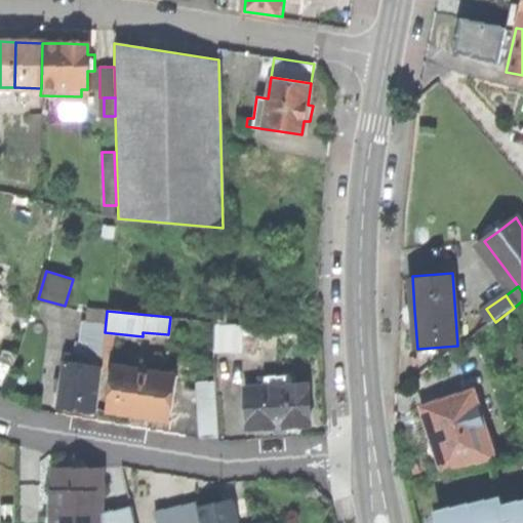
[(215,325),(215,351),(241,352),(242,326),(215,325)]
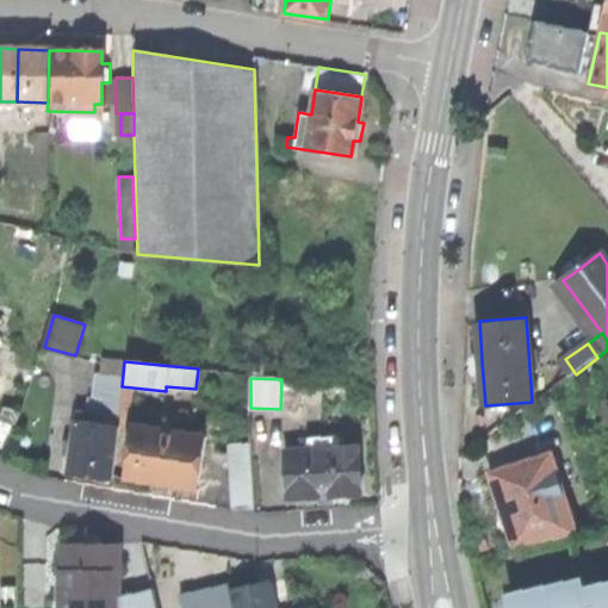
[(103,398),(107,399),(121,401),(122,390),(105,388),(103,398)]
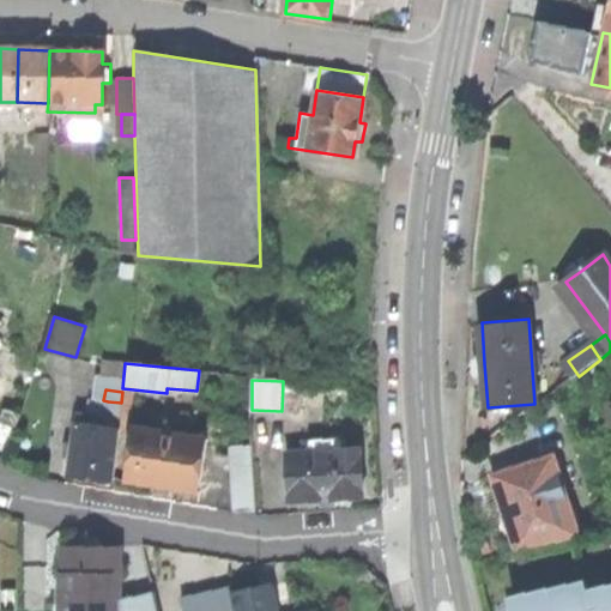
[(108,401),(104,428),(118,429),(121,403),(108,401)]
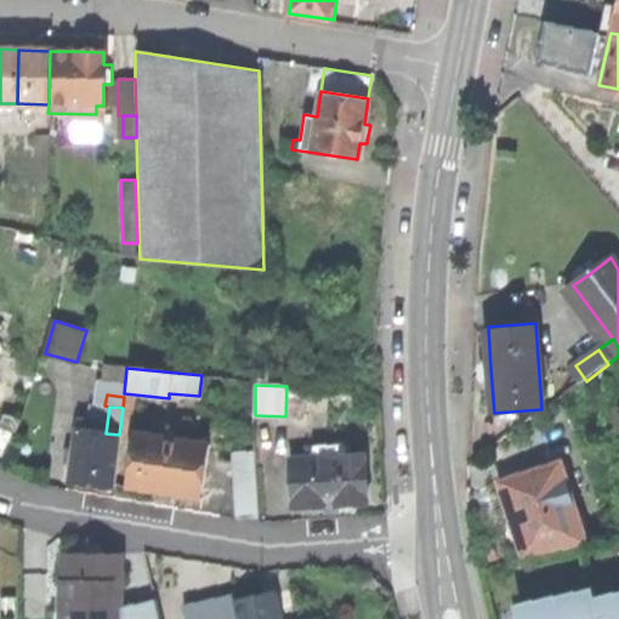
[(0,449),(9,452),(17,420),(0,414),(0,449)]
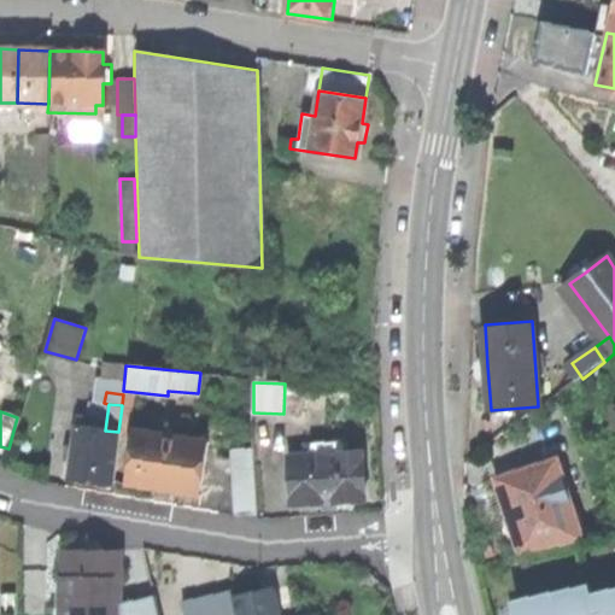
[(74,419),(72,427),(94,429),(95,421),(74,419)]
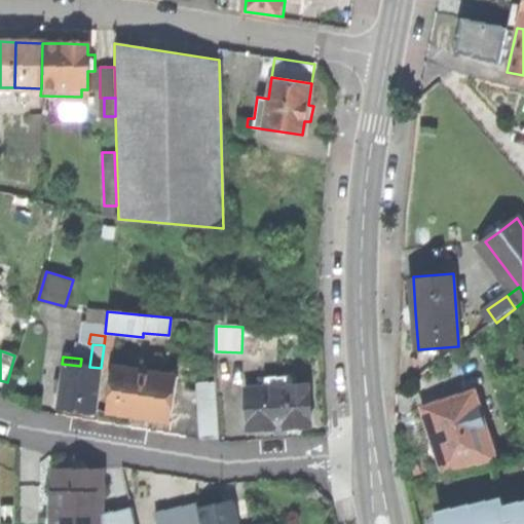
[(76,410),(96,412),(96,408),(98,391),(101,368),(89,367),(80,366),(62,364),(60,380),(59,393),(57,407),(76,410)]
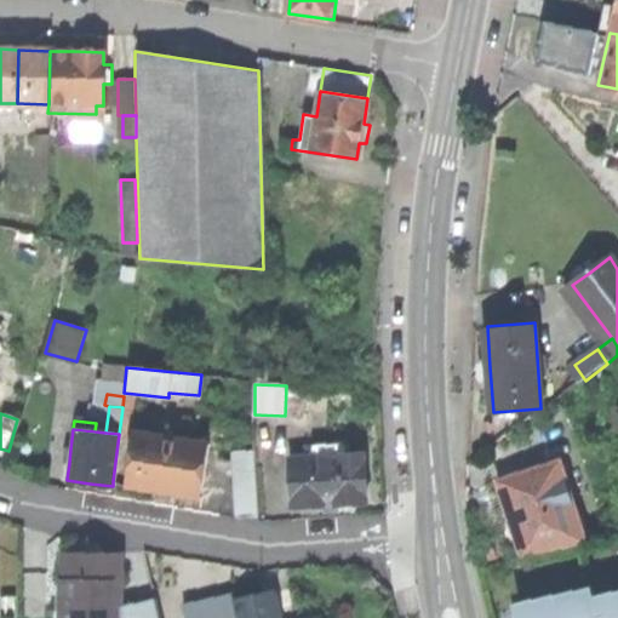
[(130,463),(127,484),(164,488),(201,492),(207,438),(133,429),(130,463)]
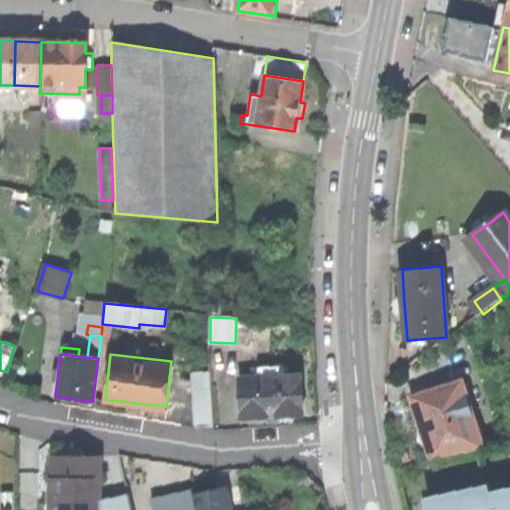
[(255,366),(256,377),(286,375),(285,364),(255,366)]
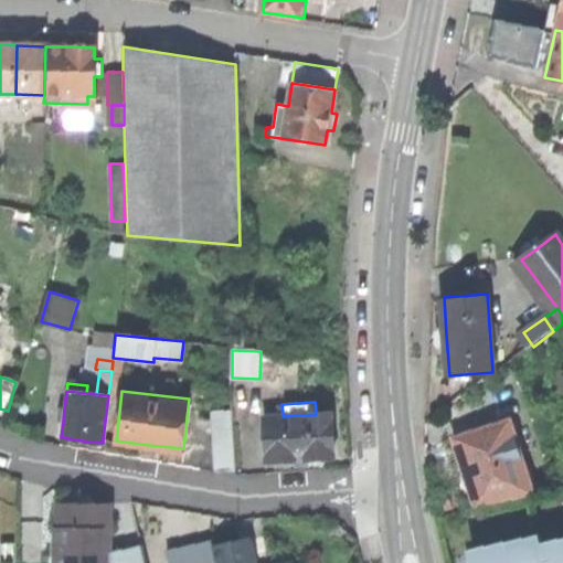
[(264,417),(266,461),(332,457),(331,436),(330,413),(316,414),(283,416),(264,417)]
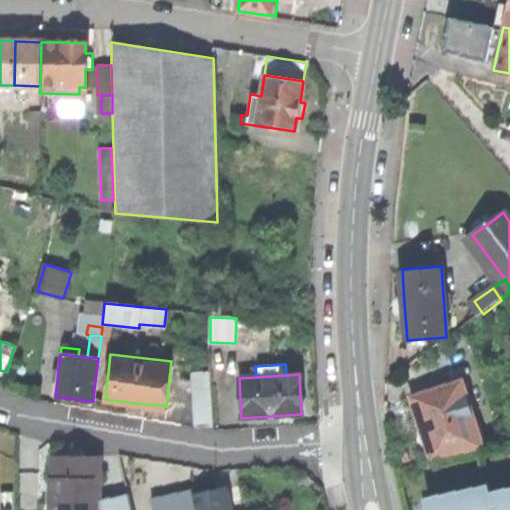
[(93,397),(105,399),(107,382),(95,381),(93,397)]
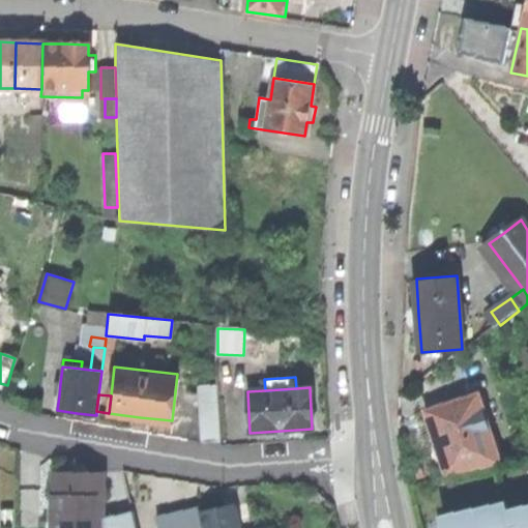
[(478,394),(458,401),(477,459),(480,470),(501,464),(478,394)]
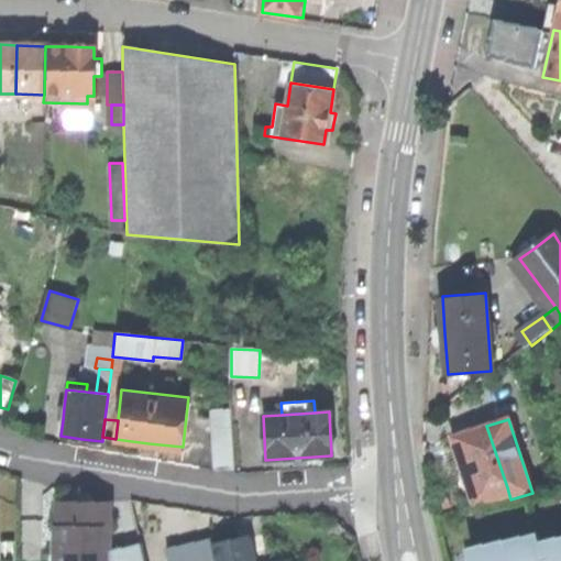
[(461,470),(471,499),(507,487),(486,426),(451,438),(461,470)]
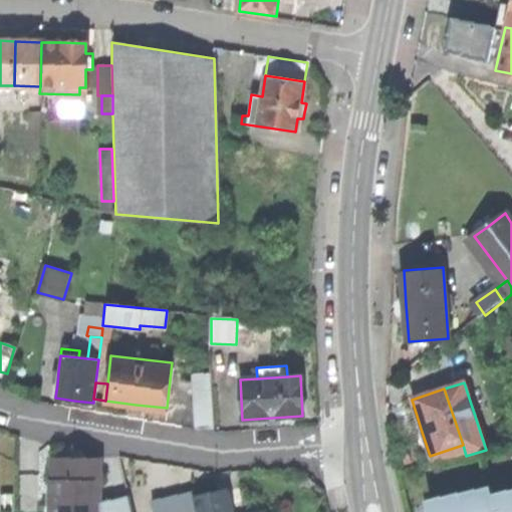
[(194,393),(196,427),(213,426),(211,392),(194,393)]
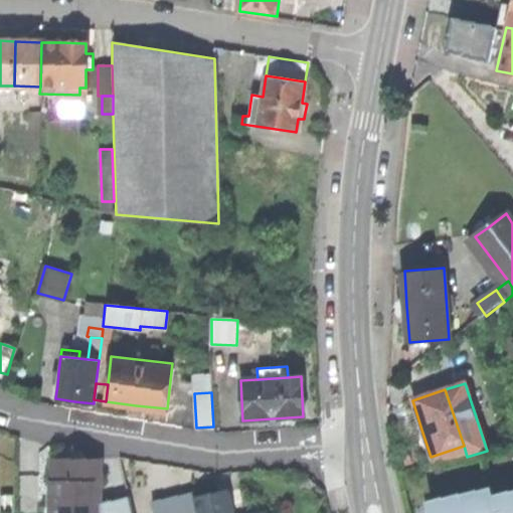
[(77,459),(55,459),(54,491),(49,491),(48,512),(100,512),(101,460),(77,459)]
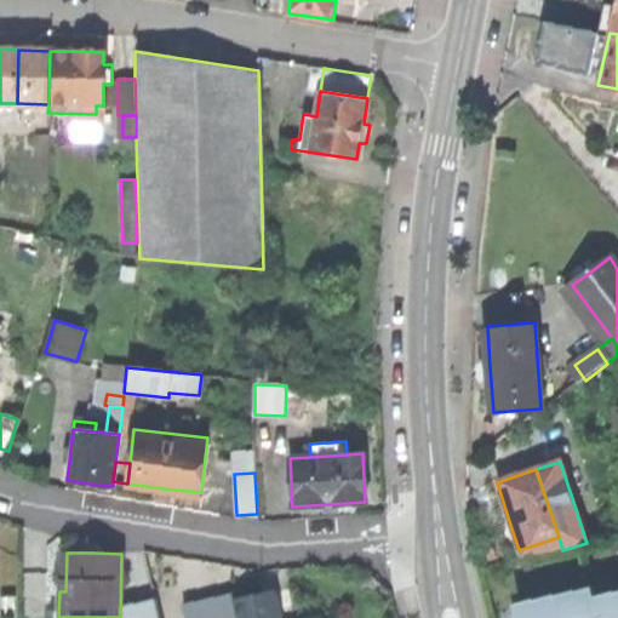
[(279,617),(273,590),(252,595),(235,599),(239,617),(279,617)]
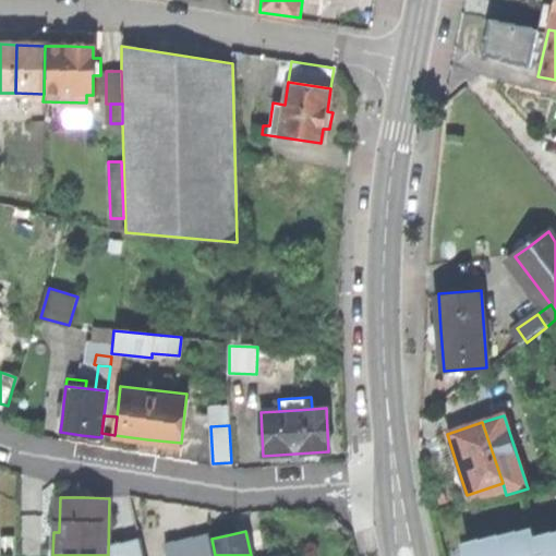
[(215,555),(212,539),(210,532),(164,542),(167,555),(215,555)]
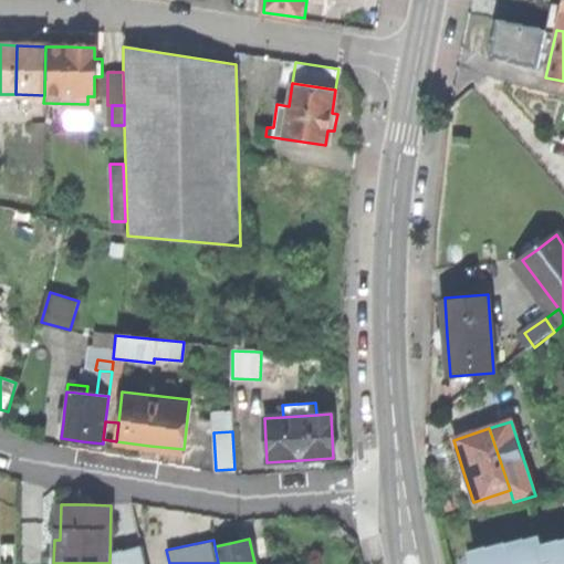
[(538,541),(470,555),(472,563),(563,563),(563,543),(540,549),(538,541)]
